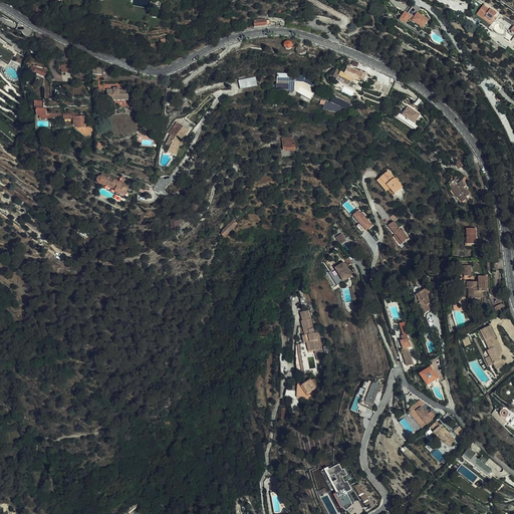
[(496,17),(498,13),(484,3),(478,12),(484,16),(484,17),(490,21),(493,15),(495,16),(495,17),(496,17)]
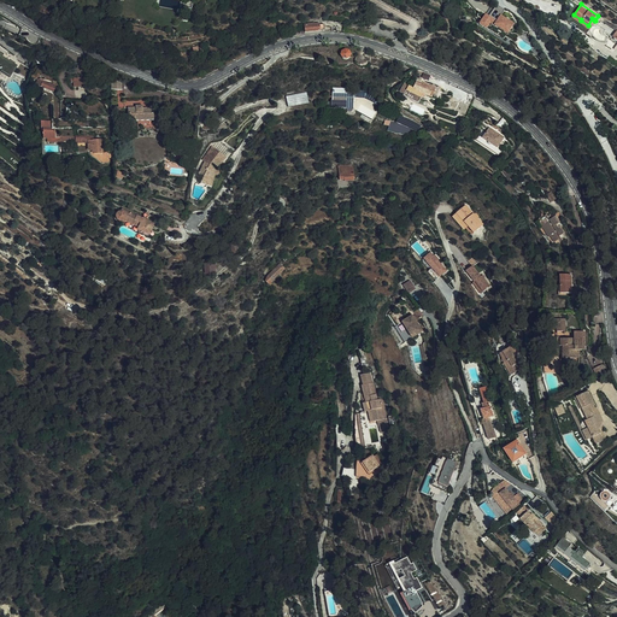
[(497,21),(486,13),(480,24),(487,29),(491,24),(509,35),(516,24),(501,15),(497,21)]
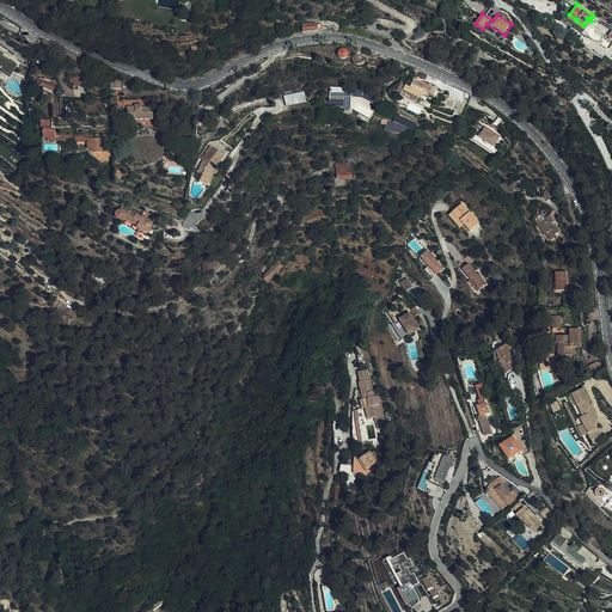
[(601,20),(597,18),(594,22),(591,20),(589,20),(589,19),(587,18),(583,25),(585,26),(588,20),(594,24),(597,22),(599,23),(600,25),(604,26),(607,28),(609,26),(611,28),(611,24),(611,25),(605,23),(601,20)]
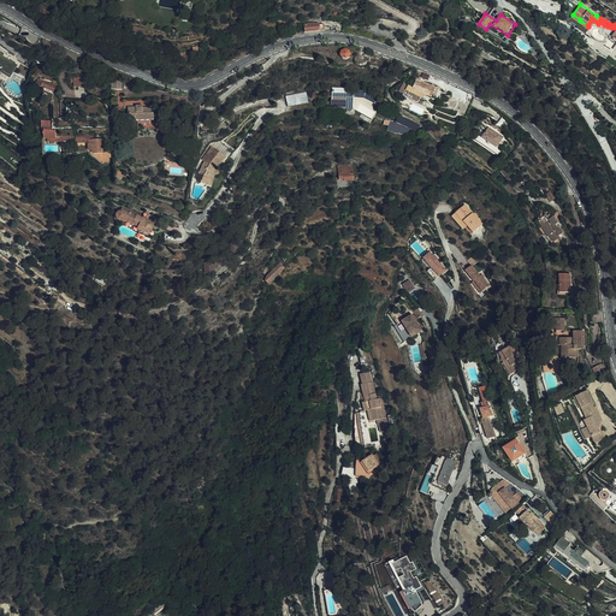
[(355,61),(355,63),(356,64),(357,66),(360,67),(362,67),(365,67),(367,66),(368,64),(369,63),(369,59),(357,57),(355,61)]
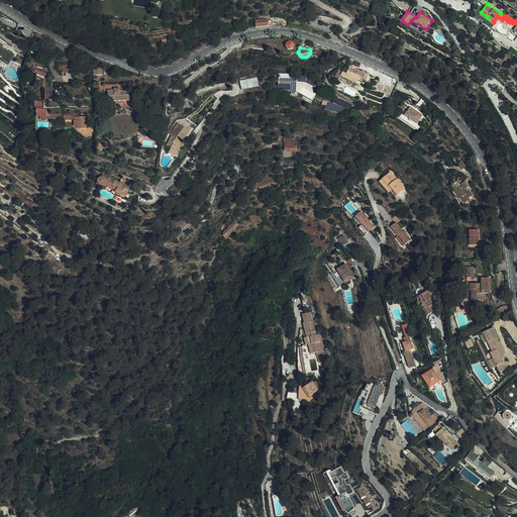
[(29,72),(44,77),(46,72),(35,69),(35,67),(33,66),(32,67),(31,67),(29,72)]
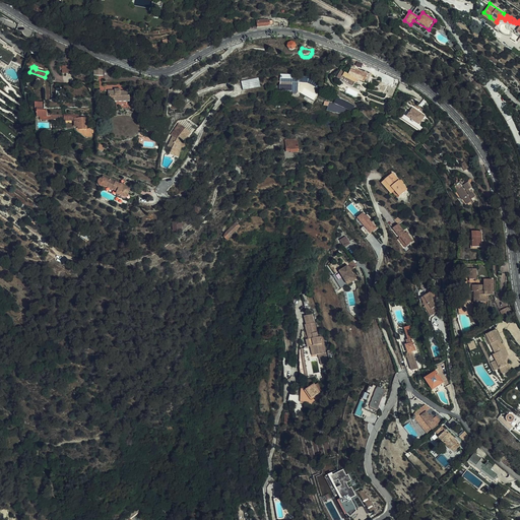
[(102,75),(102,68),(93,68),(93,76),(102,75)]
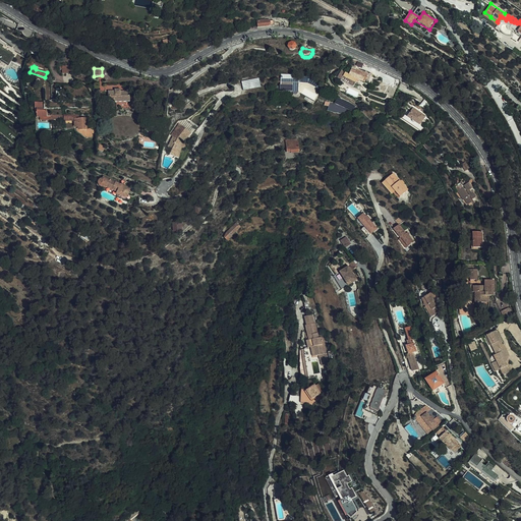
[(353,77),(355,70),(350,68),(348,74),(343,72),(340,80),(339,81),(352,88),(356,78),(353,77)]
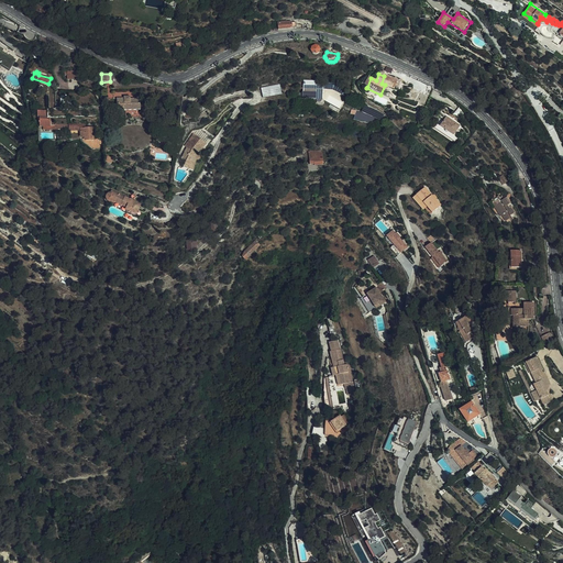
[(395,80),(384,76),(382,84),(385,85),(393,89),(396,81),(395,80)]
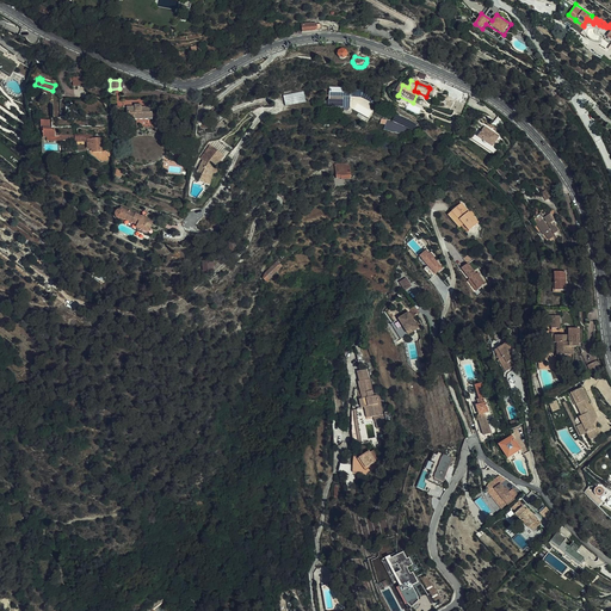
[(328,87),(327,87),(327,90),(322,90),(322,96),(327,96),(326,99),(326,102),(320,102),(320,107),(347,107),(347,96),(347,90),(347,88),(340,88),(328,87)]
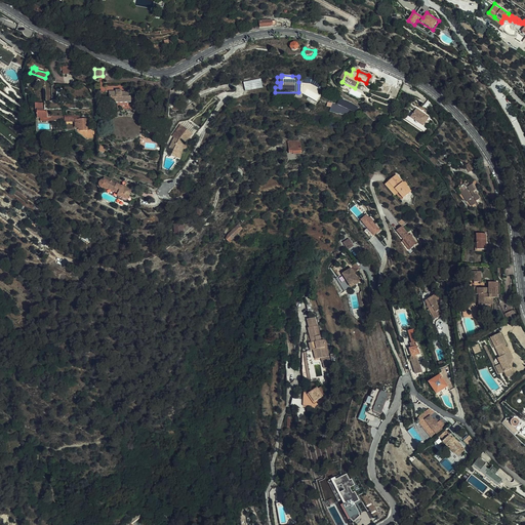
[(298,77),(298,82),(308,82),(314,85),(317,87),(320,82),(314,78),(298,77)]
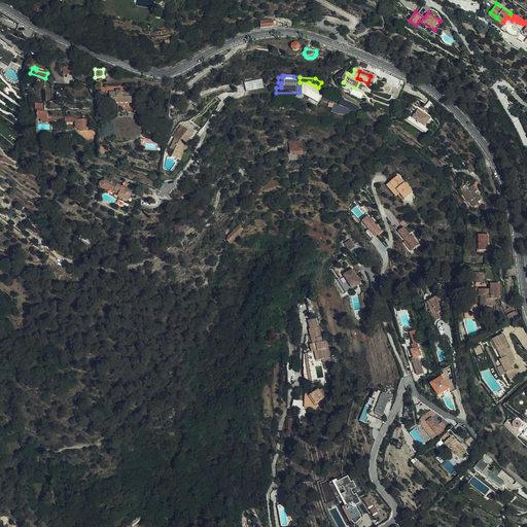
[(243,83),(244,92),(261,89),(259,80),(243,83)]
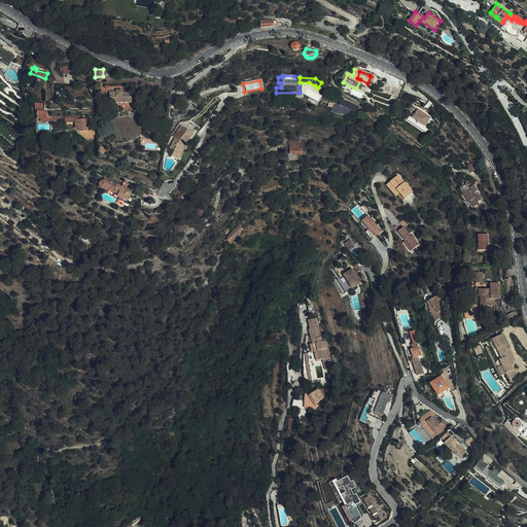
[(132,102),(131,92),(121,92),(121,90),(116,90),(115,92),(108,92),(109,103),(132,102)]
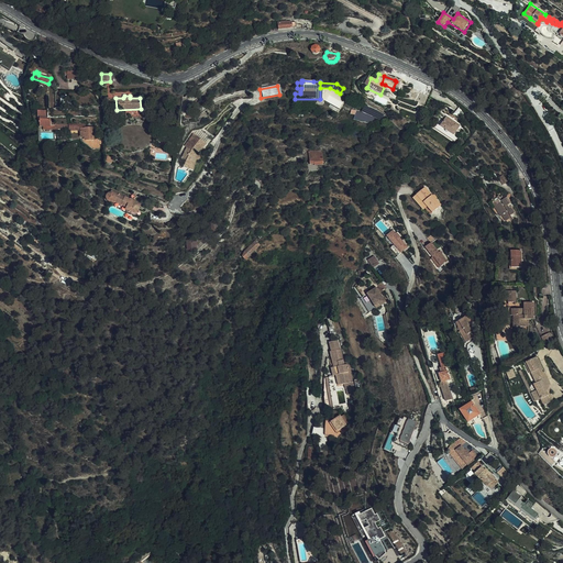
[(379,120),(383,117),(377,112),(363,106),(360,111),(379,120)]
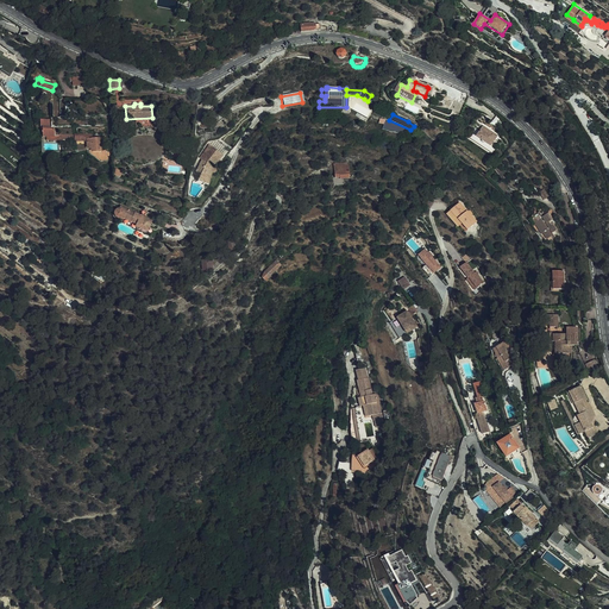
[(405,129),(383,119),(382,124),(382,125),(381,129),(402,135),(405,129)]
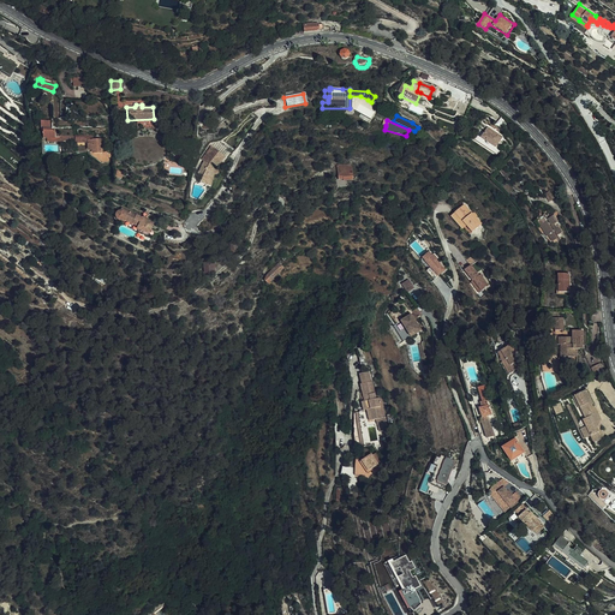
[(53,131),(52,121),(42,123),(43,129),(46,129),(47,139),(49,139),(51,144),(64,143),(64,138),(58,138),(57,131),(53,131)]
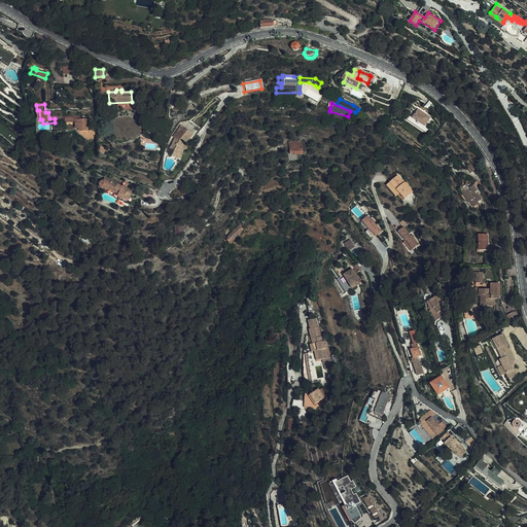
[(415,113),(411,111),(408,116),(422,126),(421,128),(425,132),(431,124),(428,123),(428,119),(429,118),(417,110),(415,113)]
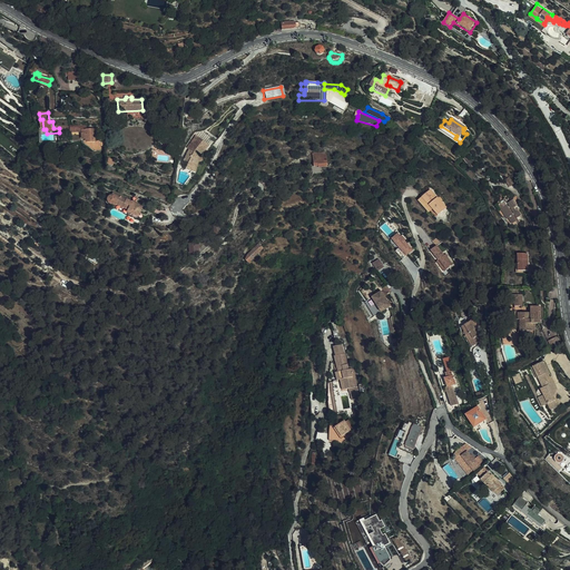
[(87,129),(87,125),(81,125),(81,138),(86,138),(86,141),(94,141),(94,138),(97,138),(97,129),(87,129)]
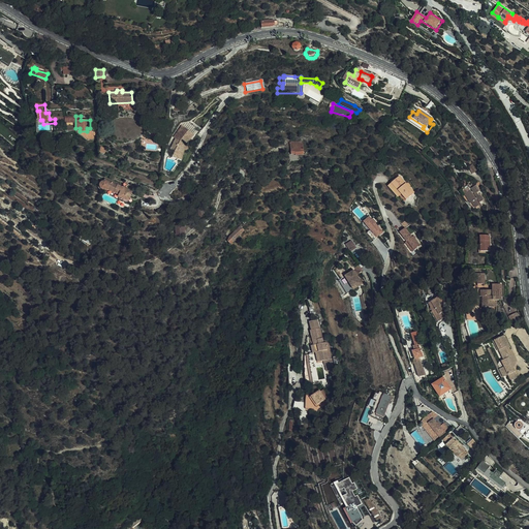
[(426,133),(427,132),(423,128),(424,126),(409,117),(407,121),(426,133)]
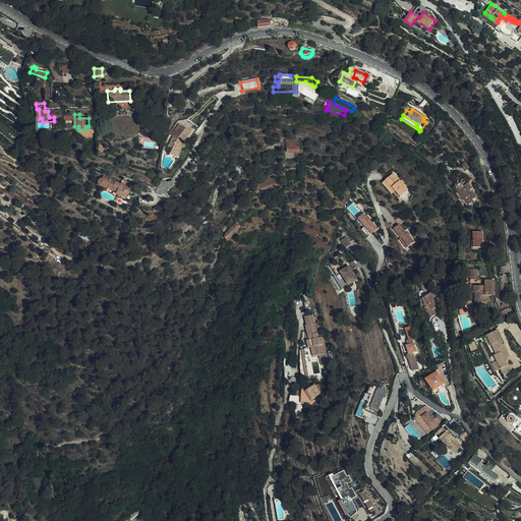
[(177,125),(169,136),(171,138),(166,150),(170,152),(168,156),(178,160),(180,150),(181,150),(182,150),(183,150),(183,149),(183,148),(183,147),(182,146),(181,146),(186,138),(185,137),(187,133),(177,125)]
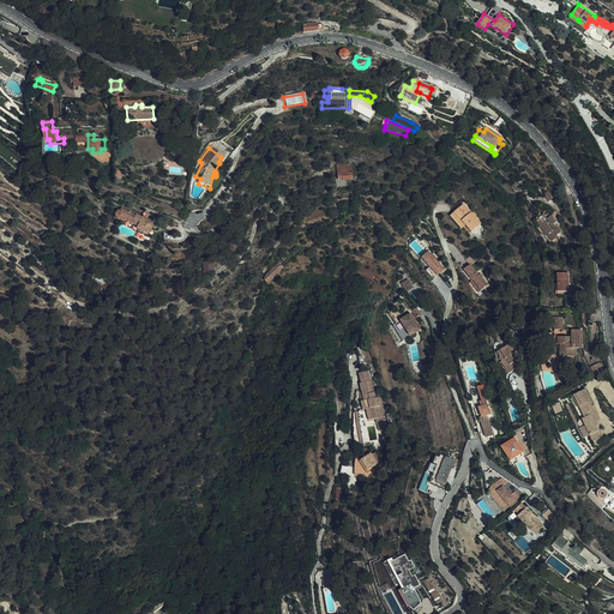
[(182,161),(167,156),(162,168),(164,174),(181,175),(182,161)]
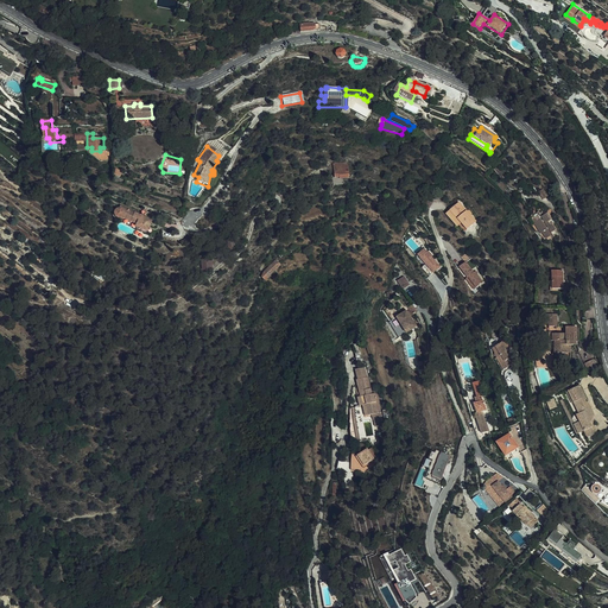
[(352,164),(342,164),(343,170),(337,171),(337,176),(342,176),(342,177),(353,177),(352,164)]
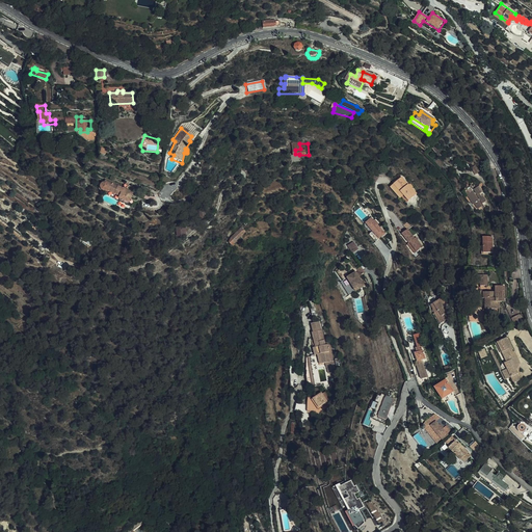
[(468,176),(461,181),(464,188),(462,189),(469,200),(470,198),(475,208),(477,207),(477,206),(474,201),(473,201),(469,192),(468,192),(466,188),(473,185),(472,183),(468,176)]
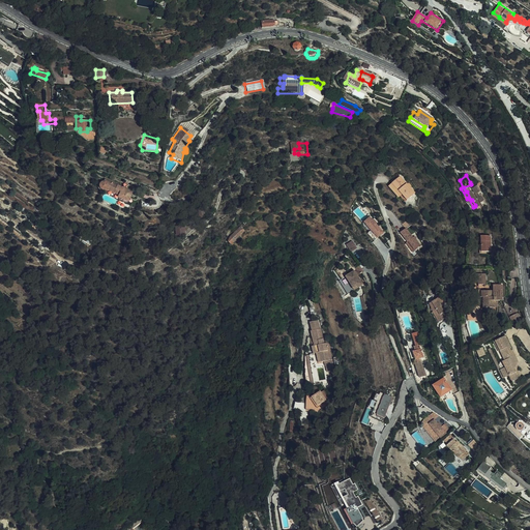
[(407,184),(399,176),(391,183),(402,195),(407,200),(414,193),(410,187),(407,184)]
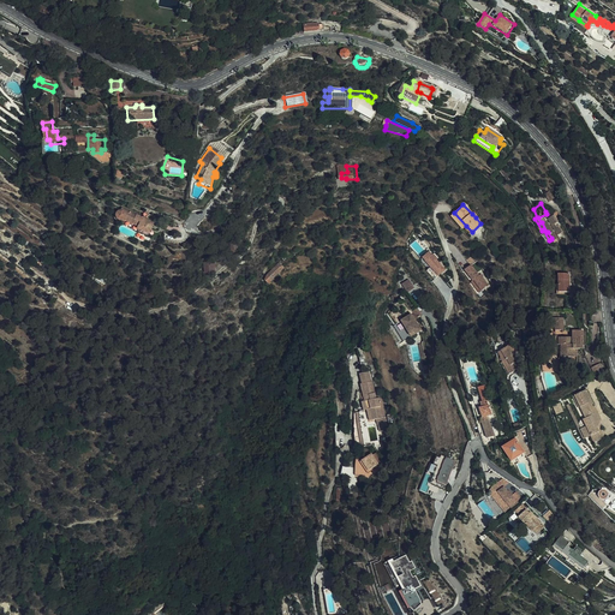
[(148,222),(142,219),(121,209),(120,212),(118,213),(117,214),(115,215),(114,218),(115,220),(115,221),(118,222),(119,224),(121,222),(123,222),(137,228),(136,231),(148,237),(154,225),(148,222)]
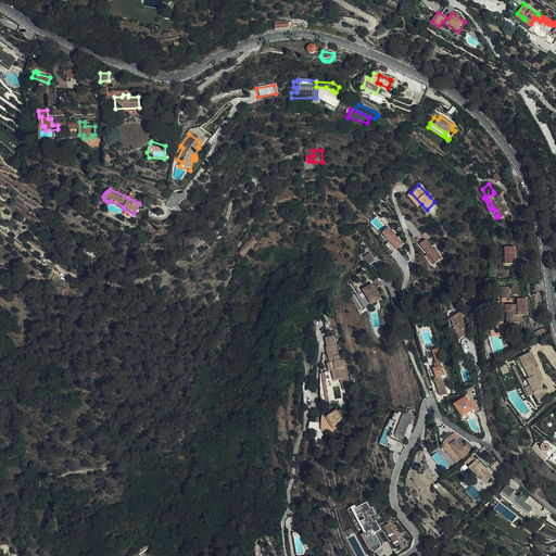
[(421,204),(411,192),(406,196),(418,207),(421,204)]
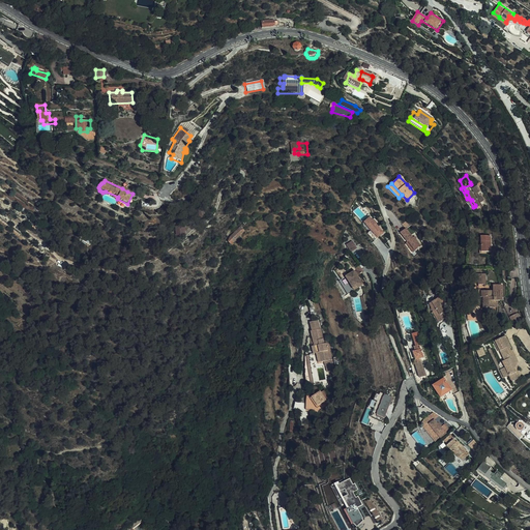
[(372,231),(367,235),(375,242),(384,233),(376,225),(377,224),(373,221),(372,222),(366,227),(372,231)]
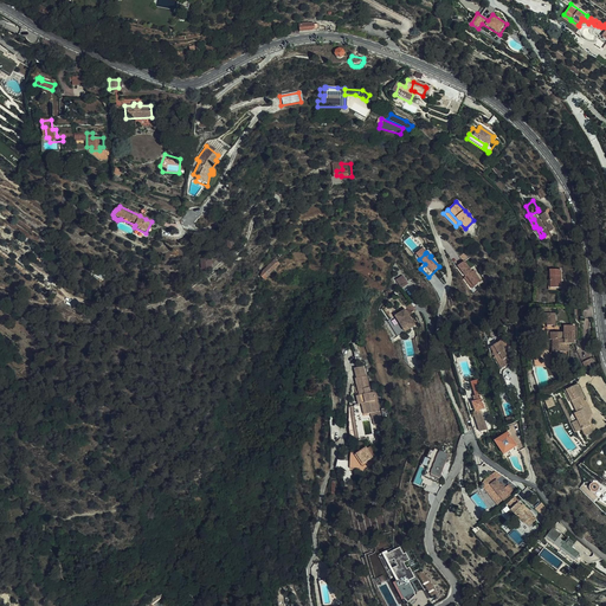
[(201,258),(201,269),(212,269),(212,257),(201,258)]
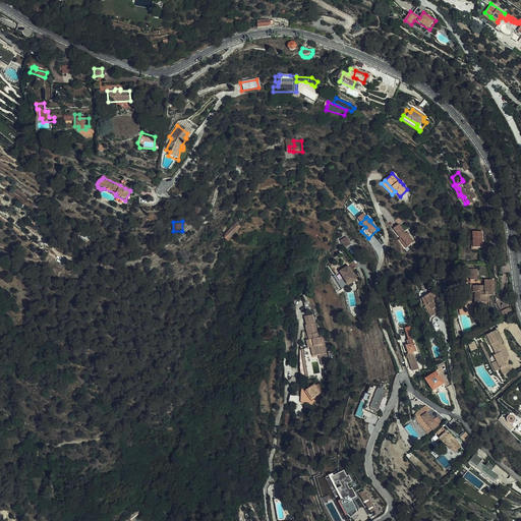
[(235,233),(240,227),(236,223),(231,229),(235,233)]
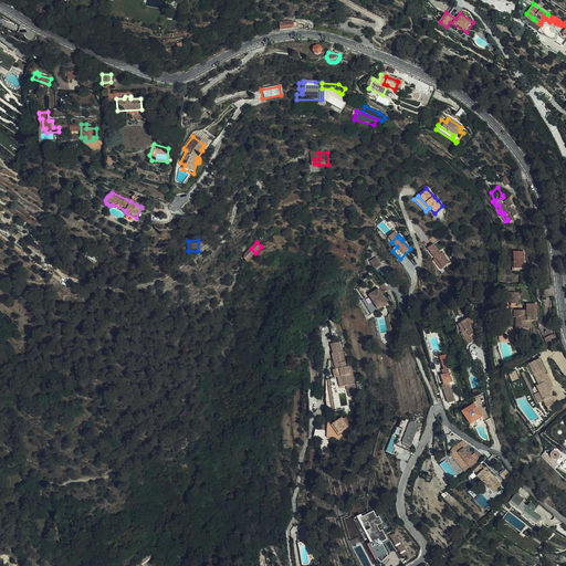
[(433,244),(428,249),(436,259),(433,260),(441,270),(451,262),(443,252),(441,253),(433,244)]
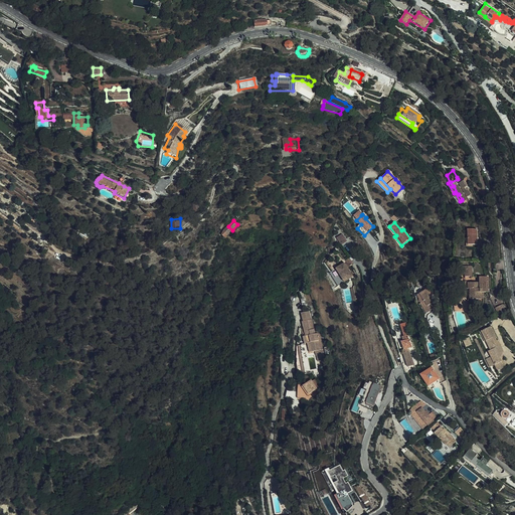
[(223,230),(221,235),(225,238),(226,237),(225,236),(232,230),(228,226),(223,230)]
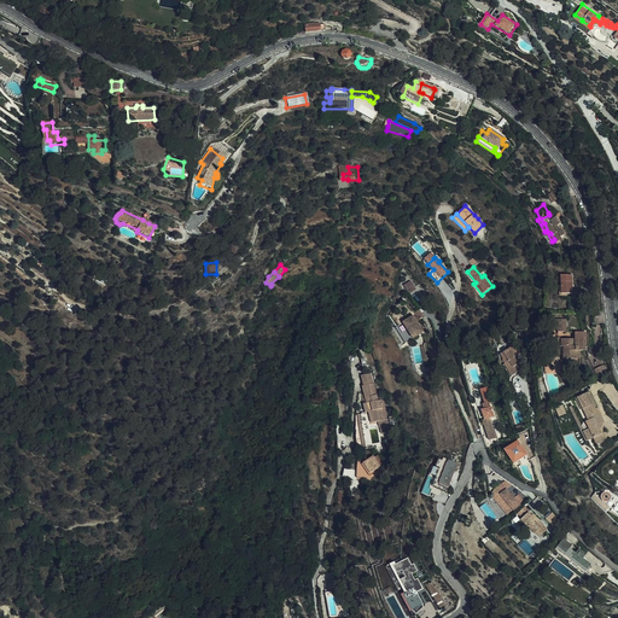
[(571,296),(571,283),(571,278),(560,278),(560,297),(571,296)]
